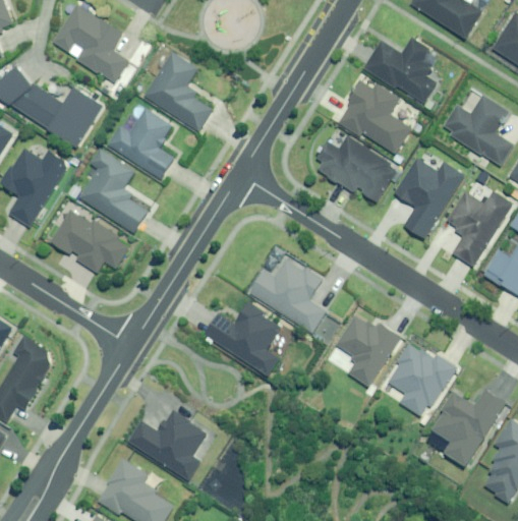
[(0,32),(2,31),(1,29),(12,23),(2,0),(0,0),(0,56),(2,55),(0,51),(0,32)]
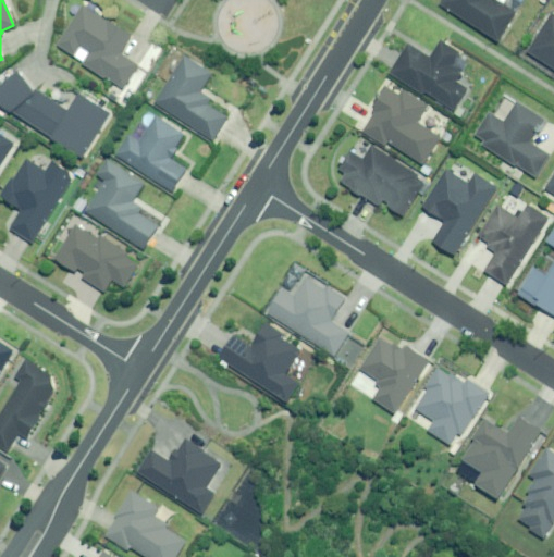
[(435,0),(434,3),(495,39),(512,10),(494,0),(435,0)]
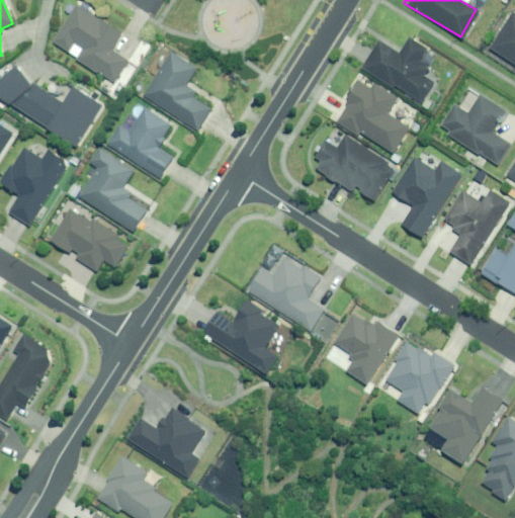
[(121,33),(74,6),(52,44),(78,59),(76,61),(115,83),(129,61),(110,51),(121,33)]
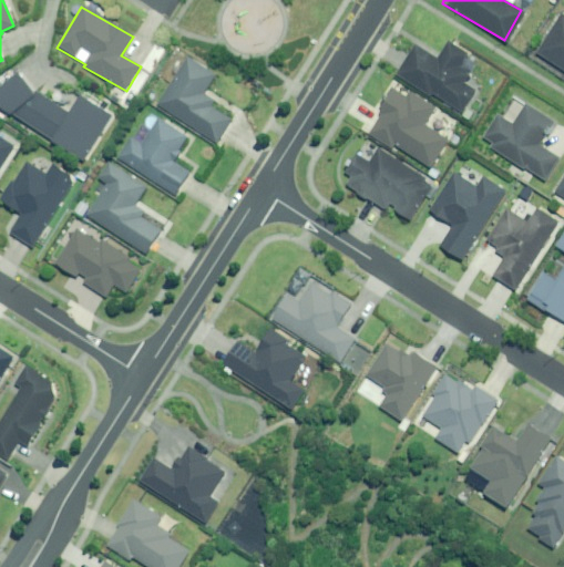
[(563,19),(556,14),(531,53),(563,74),(563,19)]
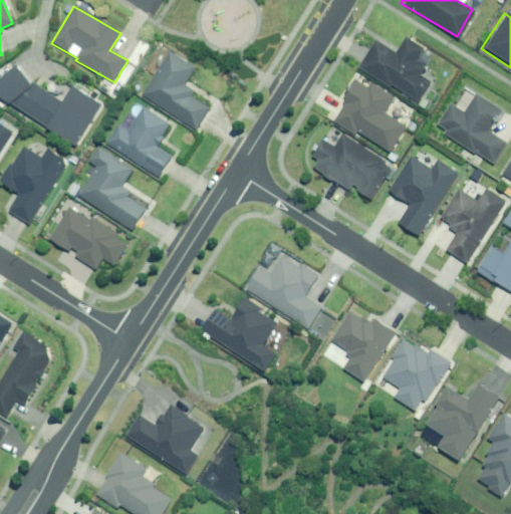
[(398,51),(374,38),(358,65),(421,102),(434,80),(422,73),(427,64),(417,58),(424,46),(407,35),(398,51)]
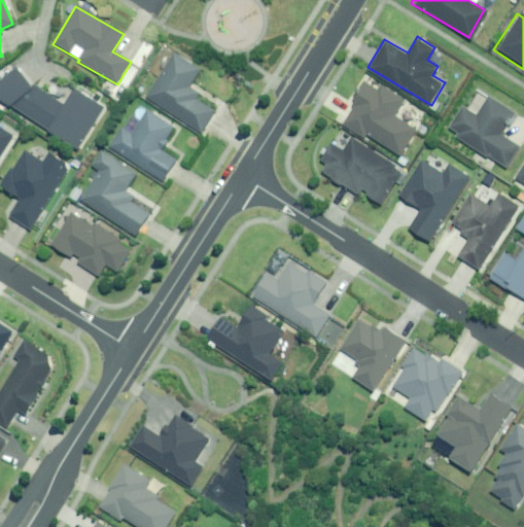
[(188,85),(199,70),(173,53),(144,97),(201,134),(215,111),(195,98),(198,92),(188,85)]
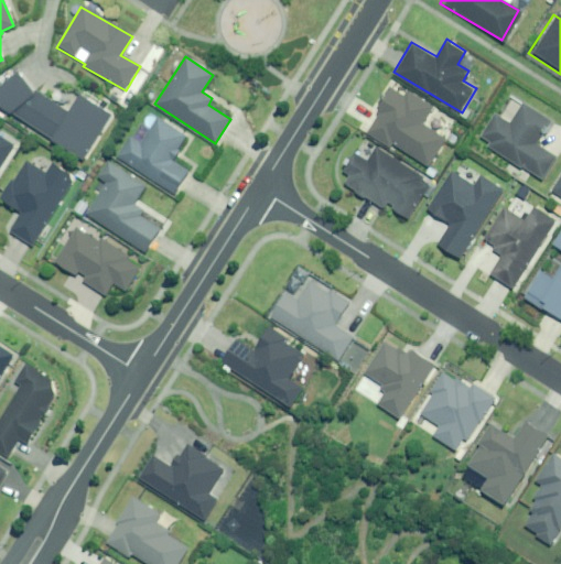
[(18,74),(13,77),(0,88),(0,107),(8,115),(83,162),(112,116),(82,96),(71,115),(36,93),(18,74)]
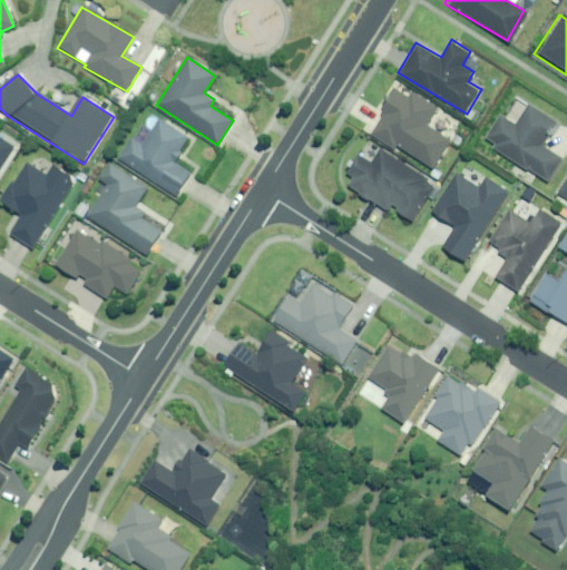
[(407,97),(394,90),(369,134),(393,148),(396,143),(436,167),(452,140),(429,126),(440,109),(410,91),(407,97)]
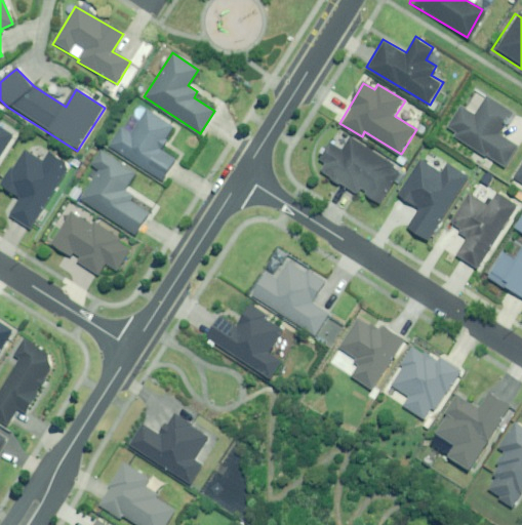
[(511,113),(485,96),(473,116),(459,107),(443,131),(503,169),(517,147),(497,134),(511,113)]
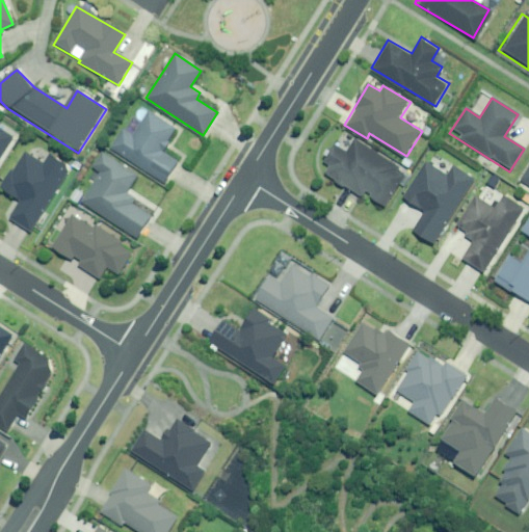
[(168,143),(166,142),(175,130),(148,111),(132,136),(122,129),(109,148),(163,184),(179,161),(163,152),(168,143)]
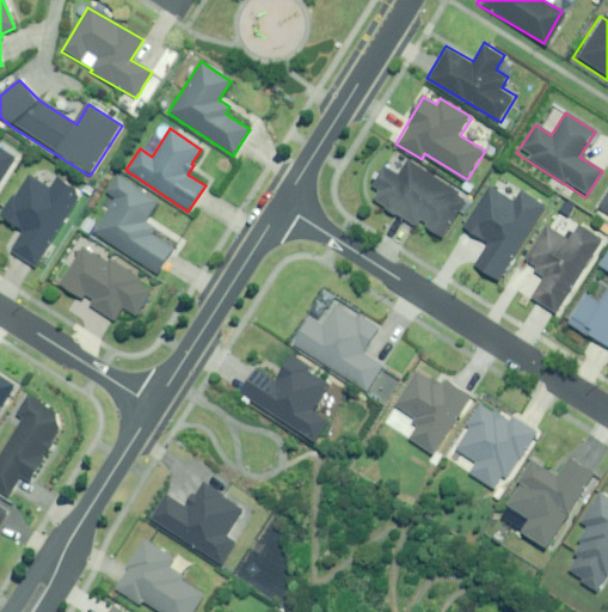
[(0,179),(14,158),(0,148),(0,179)]
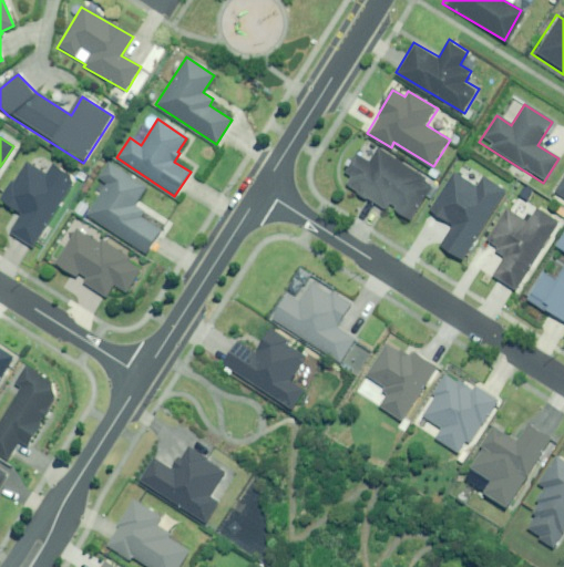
[(351,179),(347,185),(410,220),(430,186),(423,182),(427,176),(375,147),(368,158),(355,151),(341,174),(351,179)]
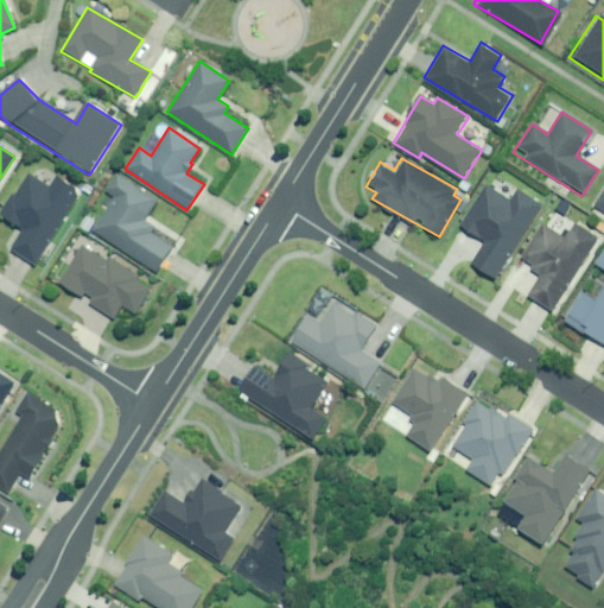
[(50,188),(29,175),(13,197),(11,196),(0,213),(0,216),(23,230),(10,251),(33,266),(80,191),(57,177),(50,188)]
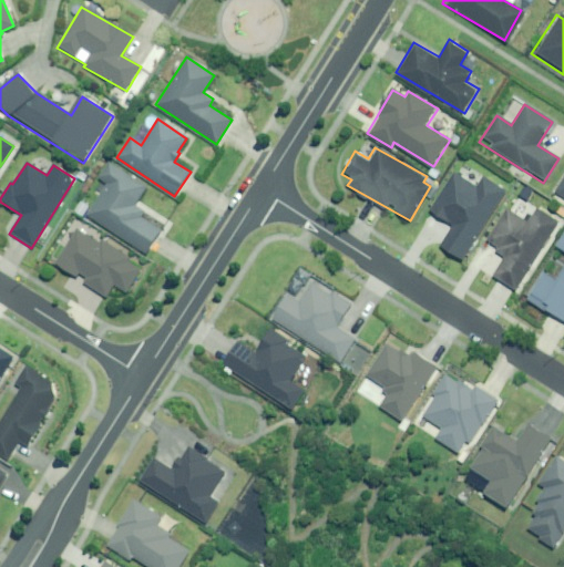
[(145,210),(135,204),(145,187),(106,163),(96,179),(105,185),(85,216),(146,255),(161,230),(141,217),(145,210)]
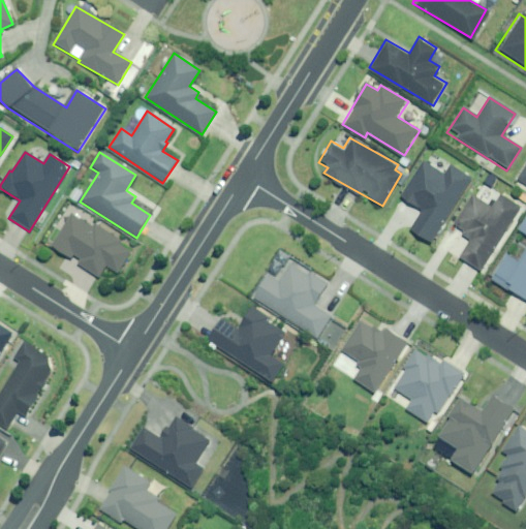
[(423,208),(420,212),(410,228),(433,242),(472,176),(451,163),(444,174),(422,160),(401,195),(423,208)]
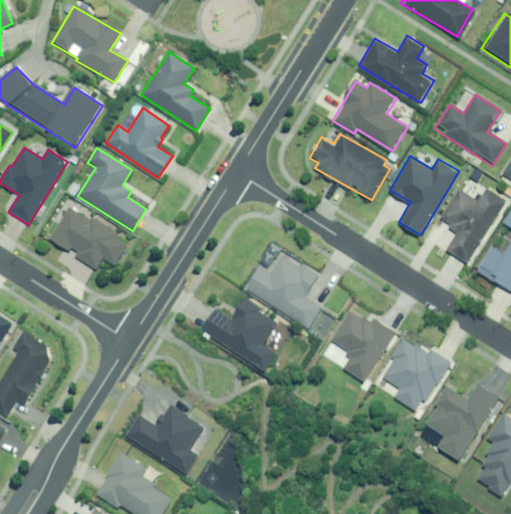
[(510,159),(502,174),(510,180),(510,159)]
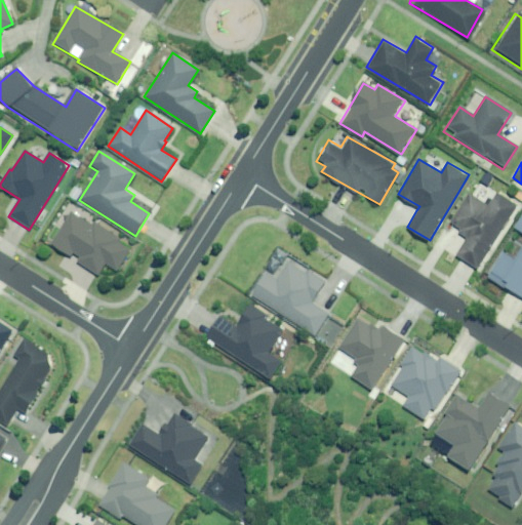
[(458,233),(466,237),(456,254),(480,268),(516,203),(494,191),(487,204),(468,193),(451,221),(462,227),(458,233)]
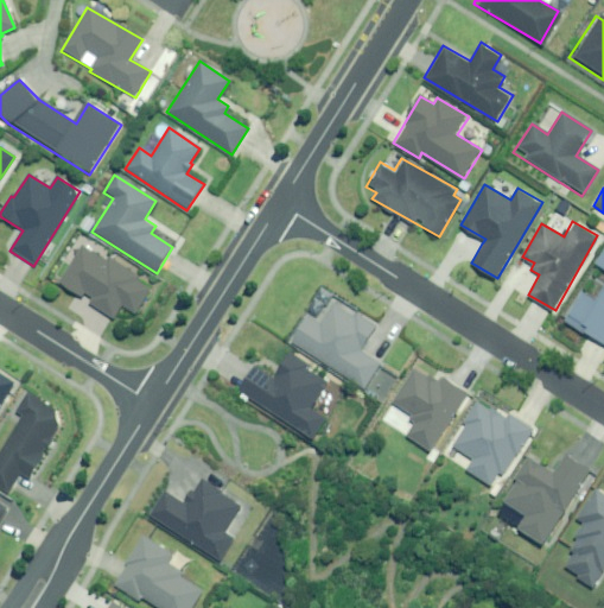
[(80,246),(58,282),(114,316),(121,305),(137,315),(152,290),(137,280),(140,276),(108,255),(105,261),(80,246)]
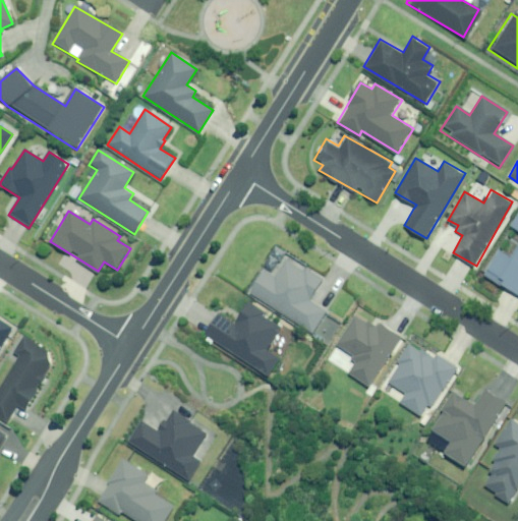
[(517,213),(510,227),(517,231),(517,251),(513,259),(499,251),(484,276),(517,296),(517,213)]
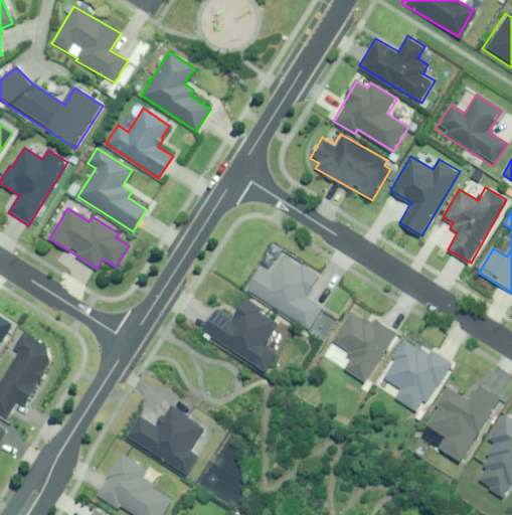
[(261,267),(245,291),(310,329),(324,307),(306,296),(319,274),(301,263),(298,268),(280,256),(270,273),(261,267)]
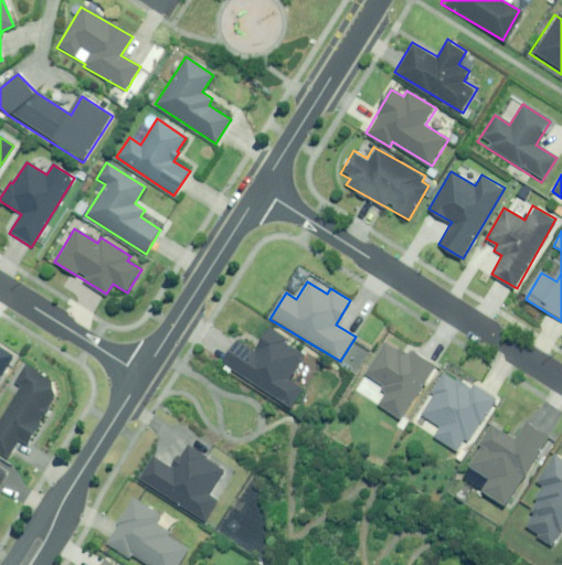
[(237,340),(223,364),(294,406),(305,387),(290,379),(304,355),(286,344),(289,340),(271,329),(256,351),(237,340)]
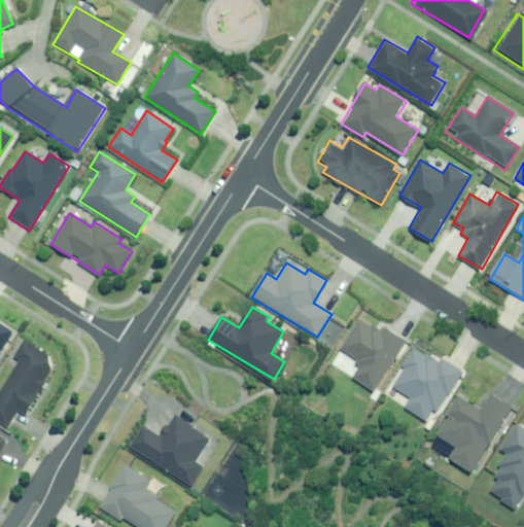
[(378,327),(376,331),(370,328),(357,320),(339,350),(360,363),(351,379),(375,392),(403,347),(405,344),(378,327)]
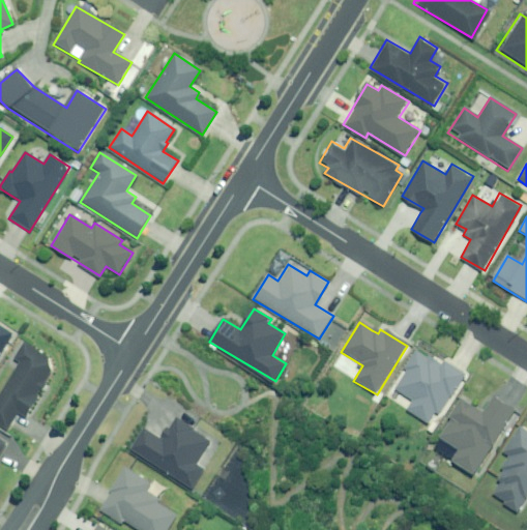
[(0,354),(13,334),(0,325),(0,354)]
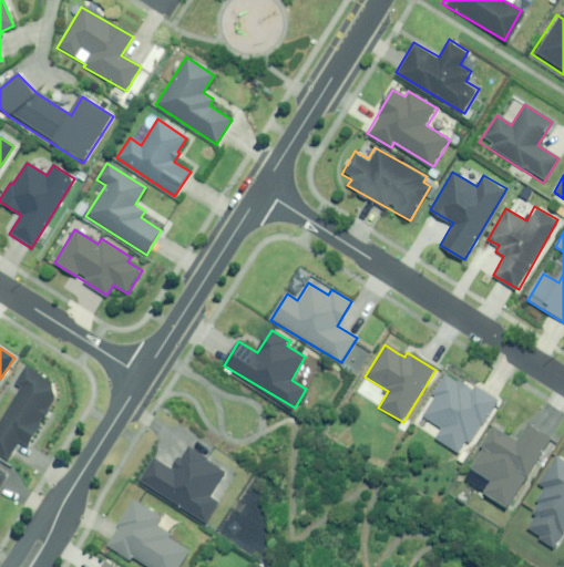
[(0,454),(7,457),(18,439),(28,445),(55,398),(53,379),(26,363),(13,382),(20,389),(0,419),(0,454)]
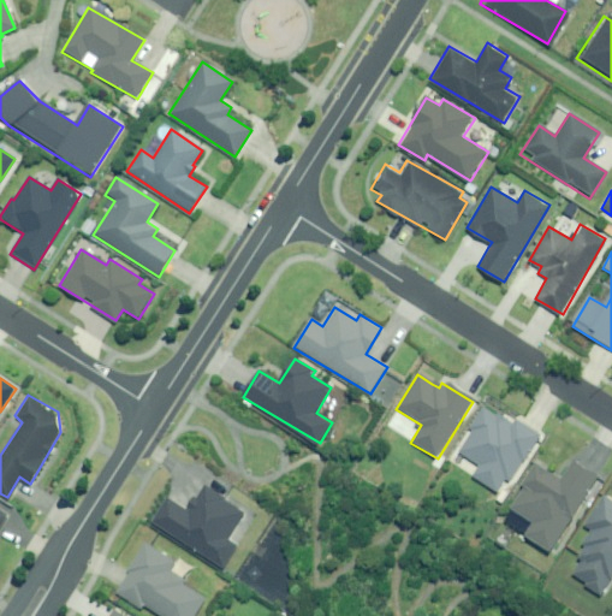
[(511,426),(481,407),(467,430),(470,432),(457,452),(477,466),(470,477),(497,492),(506,475),(511,479),(538,436),(515,421),(511,426)]
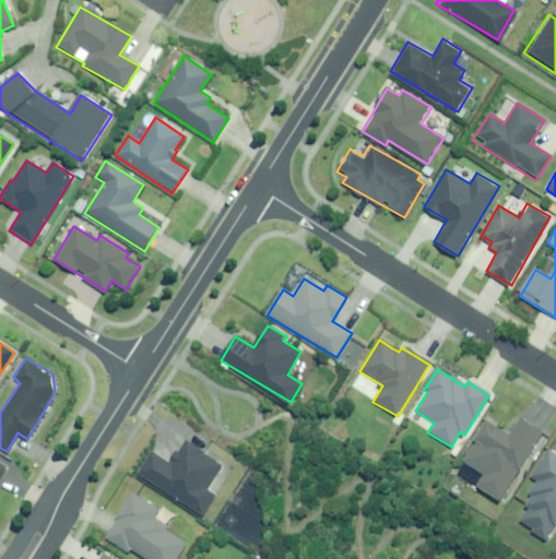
[(542,432),(519,419),(509,437),(485,421),(473,441),(475,442),(462,462),(484,475),(476,487),(499,501),(542,432)]
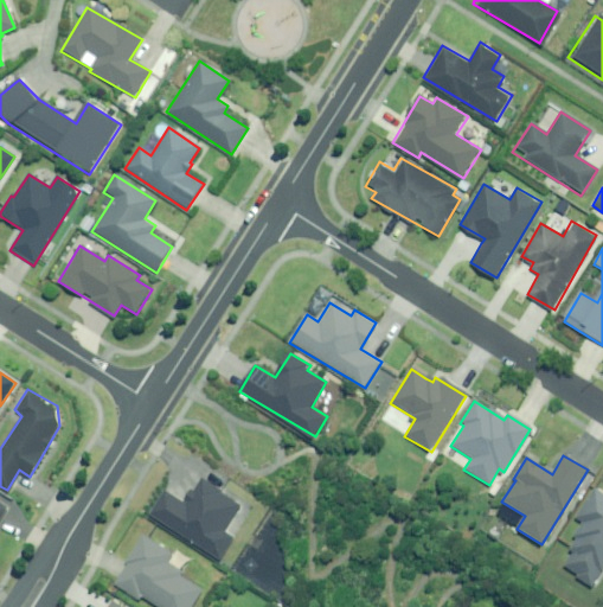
[(161,492),(147,515),(223,558),(236,535),(225,528),(239,502),(199,479),(185,505),(161,492)]
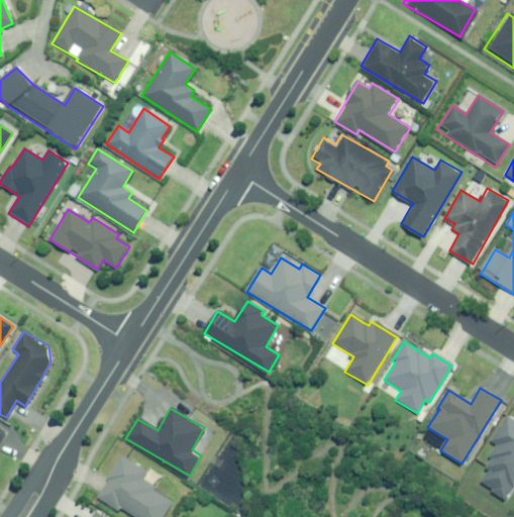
[(513,422),(506,417),(490,441),(496,445),(489,456),(495,460),(480,485),(504,499),(513,482),(513,422)]
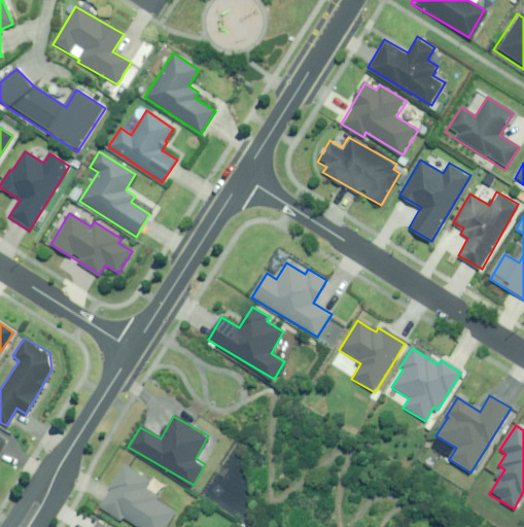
[(124,463),(98,507),(121,521),(125,517),(142,526),(166,526),(175,512),(155,500),(159,495),(146,487),(150,479),(124,463)]
